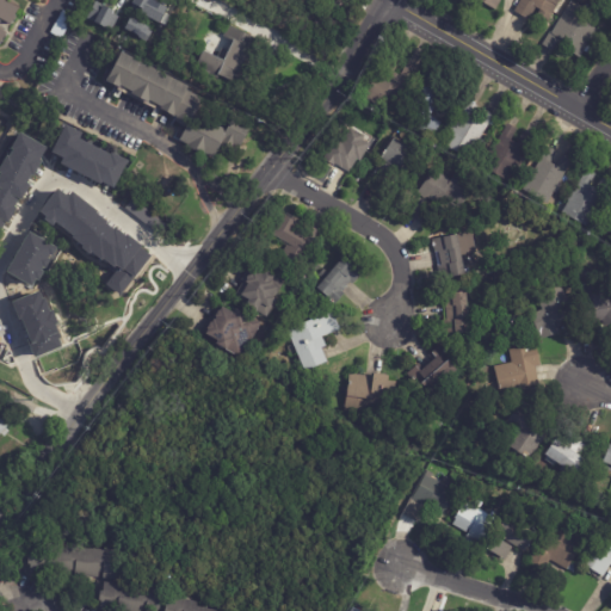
[(1,23),(0,24),(0,30),(6,34),(0,44),(0,0),(19,11),(11,26),(2,22),(1,23)]
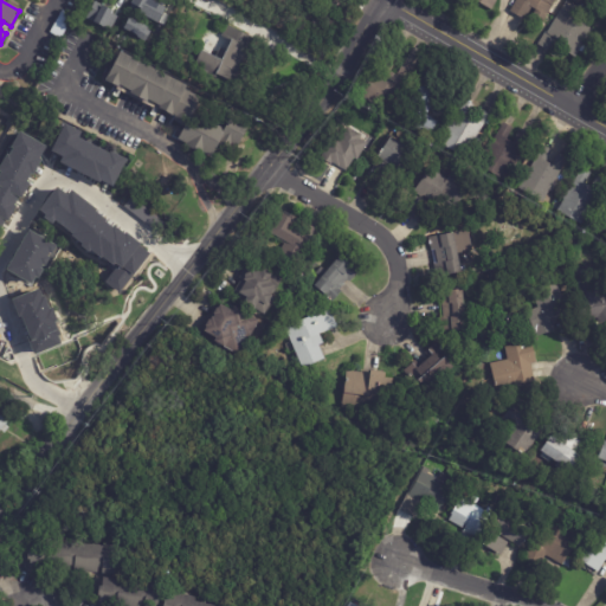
[(133,0),(152,0),(167,8),(160,24),(129,7),(133,0)]
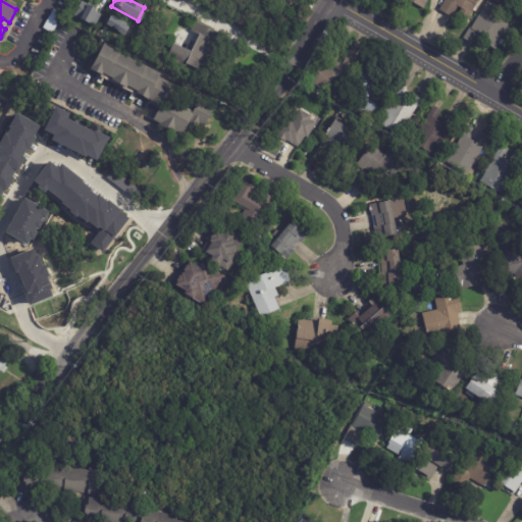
[(430,0),(424,10),(407,0),(430,0)]
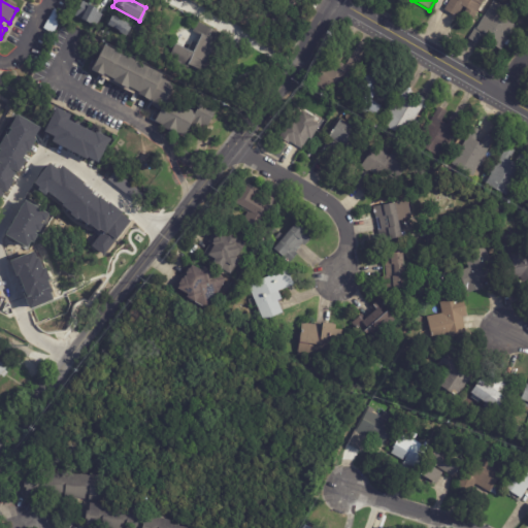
[(485,0),(474,20),(466,14),(468,11),(464,8),(458,19),(446,11),(452,0),(455,0),(460,2),(461,0),(485,0)]
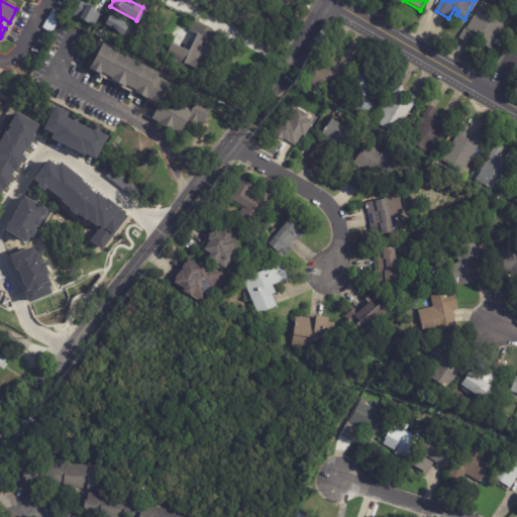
[(80,1),(101,12),(94,25),(73,14),(80,1)]
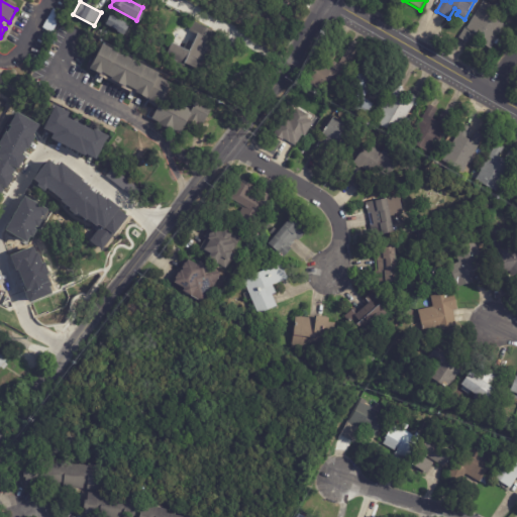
[(486,47),(483,46),(486,41),(478,37),(472,46),(461,40),(484,2),(499,10),(495,18),(508,26),(499,41),(504,43),(501,47),(497,44),(493,52),(486,47)]
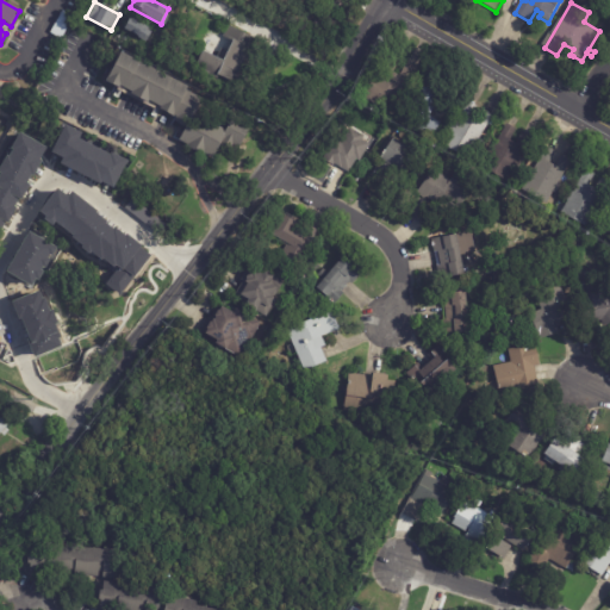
[(129,18),(151,30),(147,41),(123,29),(129,18)]
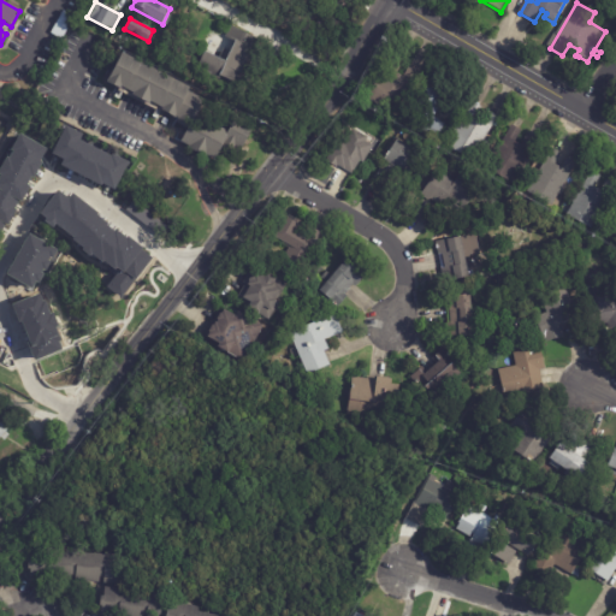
[(250,35),(262,40),(240,84),(224,76),(218,86),(196,75),(208,51),(220,57),(226,46),(221,45),(232,24),(250,35)]
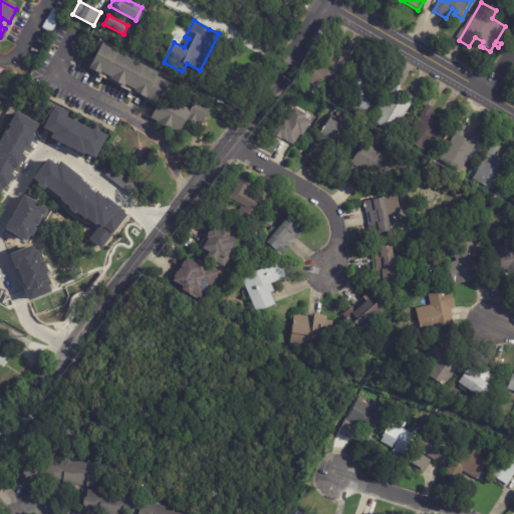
[(268,44),(234,31),(232,37),(239,40),(238,43),(264,54),(268,44)]
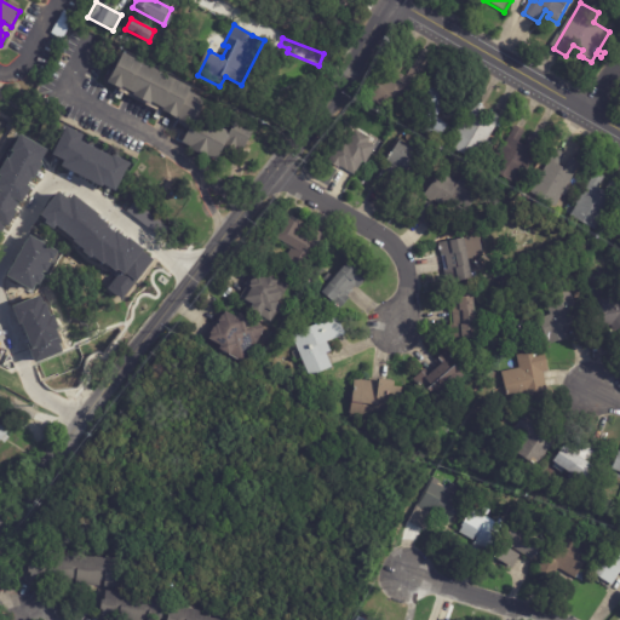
[(197,95),(208,99),(200,115),(230,131),(237,115),(257,125),(241,156),(224,148),(218,159),(208,154),(207,156),(190,148),(191,147),(182,142),(189,127),(178,121),(179,118),(164,109),(165,107),(154,102),(153,103),(135,93),(135,92),(122,86),(121,90),(108,82),(125,51),(191,86),(189,91),(197,95)]
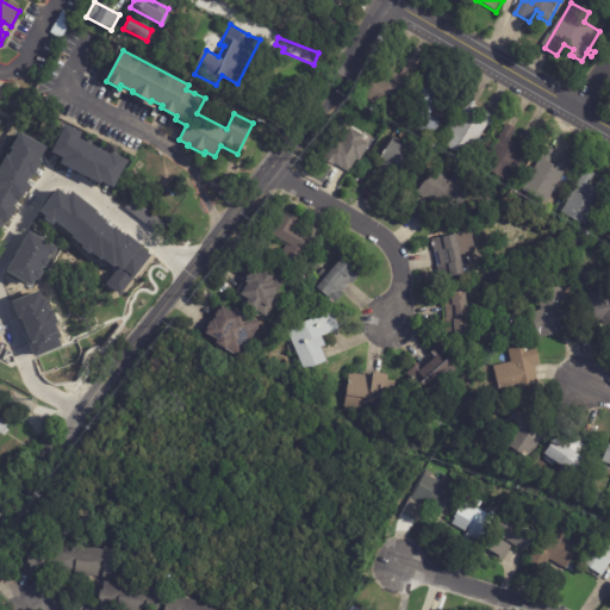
[(393,57),(402,62),(396,72),(402,75),(408,66),(416,70),(391,113),(363,97),(375,78),(379,79),(392,56),(393,57)]
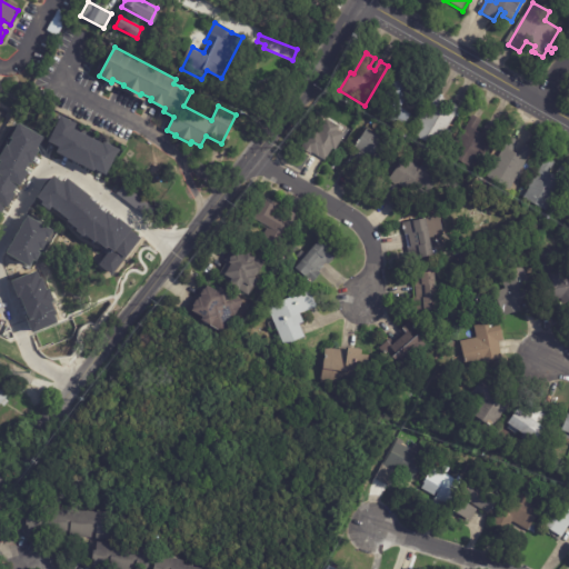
[(406,73),(430,88),(419,107),(407,100),(401,109),(412,115),(402,130),(380,117),(387,103),(382,101),(400,70),(406,73)]
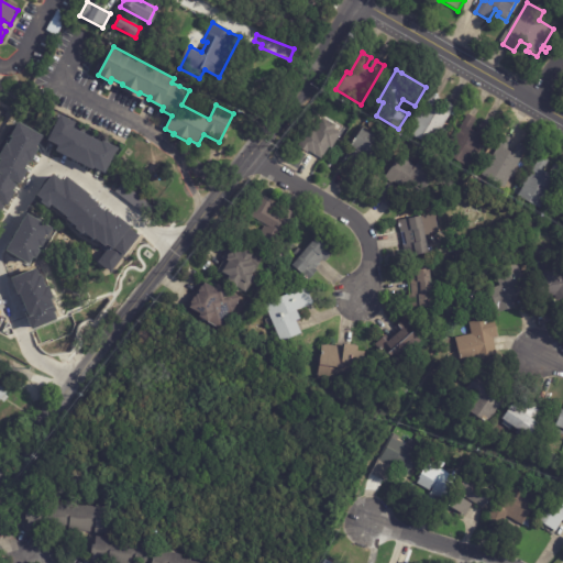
[(434,94),(442,98),(437,108),(443,111),(448,102),(456,107),(434,147),(411,134),(417,123),(414,121),(419,113),(421,114),(433,94),(434,94)]
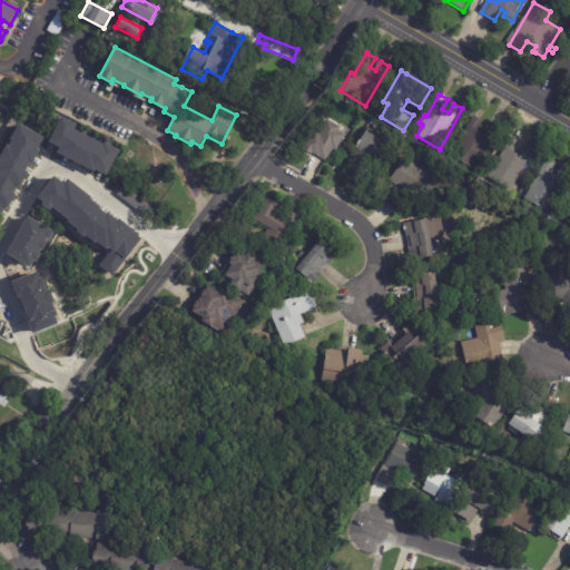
[(475,116),(484,120),(479,131),(484,134),(489,124),(498,128),(485,150),(489,151),(484,159),(482,158),(475,169),(453,157),(474,115),(475,116)]
